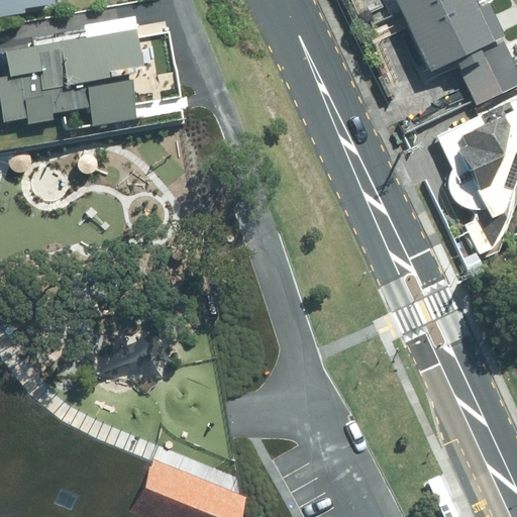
[(0,0),(0,15),(26,11),(25,7),(57,1),(57,0),(0,0)]
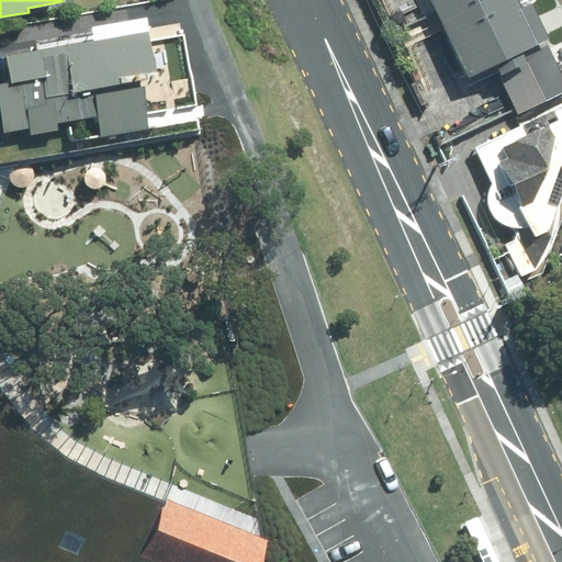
[(495,63),(519,112),(561,91),(561,67),(530,2),(523,6),(519,0),(434,0),(470,75),(495,63)]
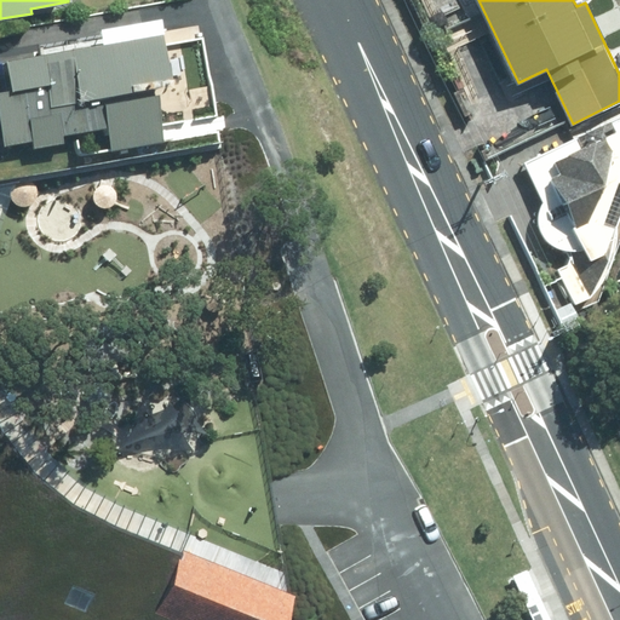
[(166,32),(7,59),(12,90),(0,91),(0,118),(5,142),(33,137),(34,148),(67,142),(64,131),(107,124),(112,150),(168,139),(158,81),(174,78),(166,32)]
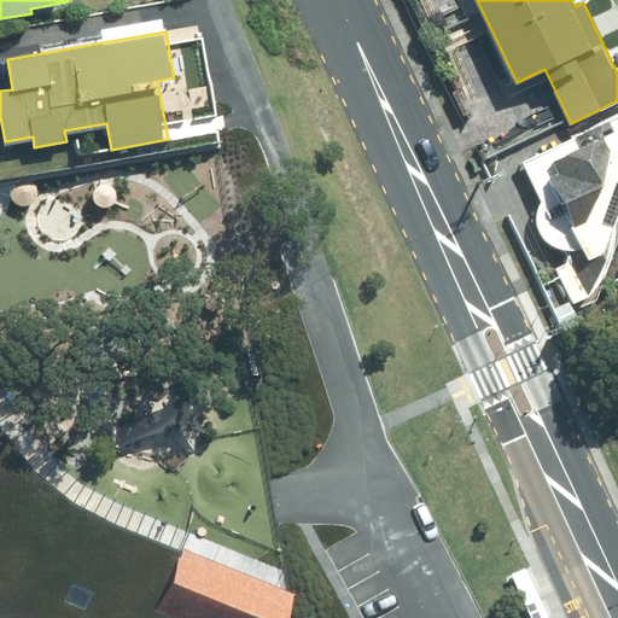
[(590,295),(589,292),(593,293),(600,275),(605,273),(602,268),(617,226),(617,115),(523,159),(546,210),(536,215),(551,245),(560,240),(570,261),(557,267),(573,302),(590,295)]
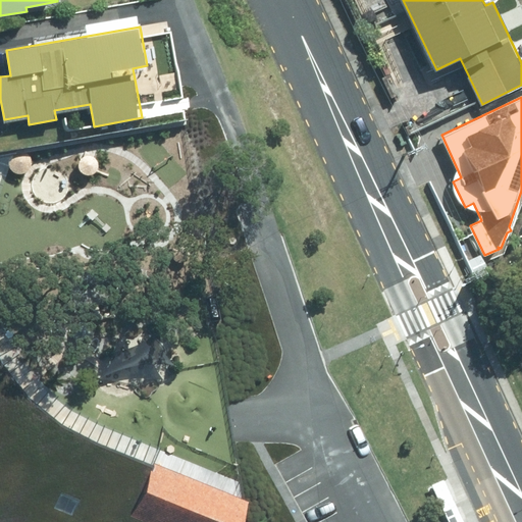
[(121,521),(117,520),(143,455),(52,419),(29,399),(6,376),(0,367),(0,521),(121,521)]
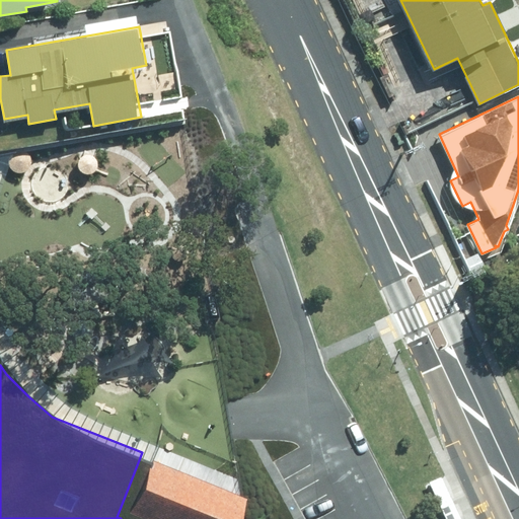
[(232,518),(244,491),(142,452),(117,517),(121,518),(232,518)]
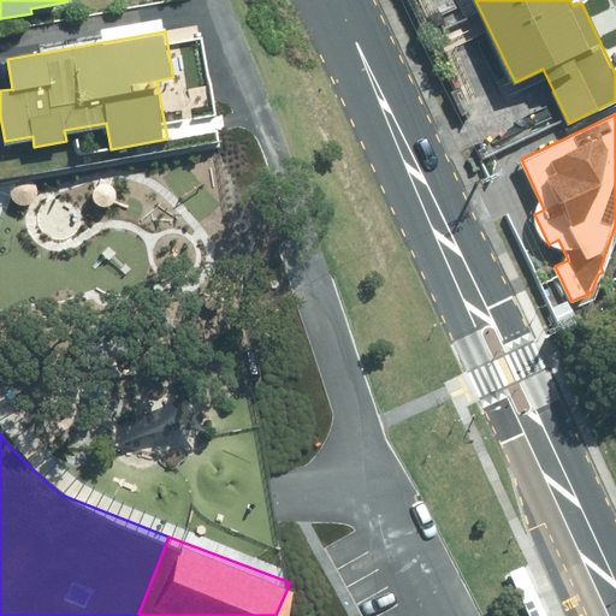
[(548,615),(523,567),(509,573),(529,615),(548,615)]
